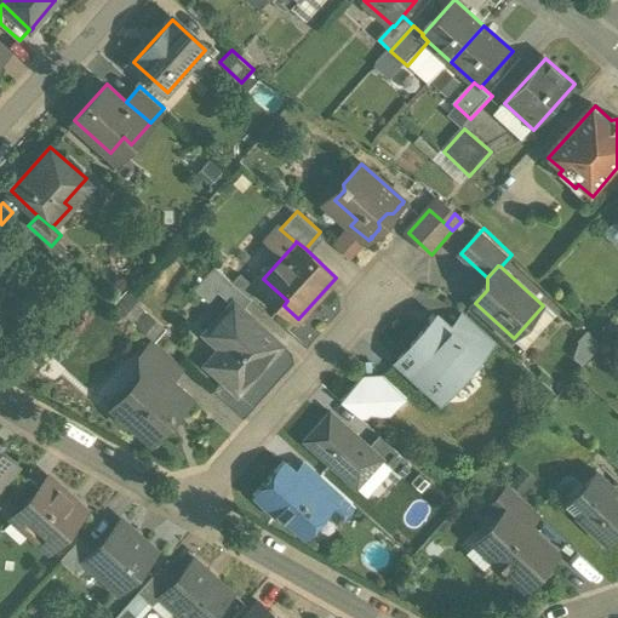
[(251,297),(227,275),(216,289),(234,304),(235,303),(241,308),(251,297)]
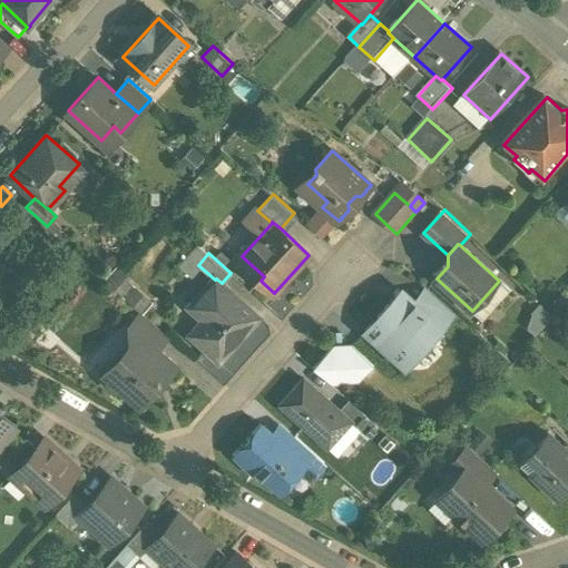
[(152,310),(162,294),(120,267),(110,283),(152,310)]
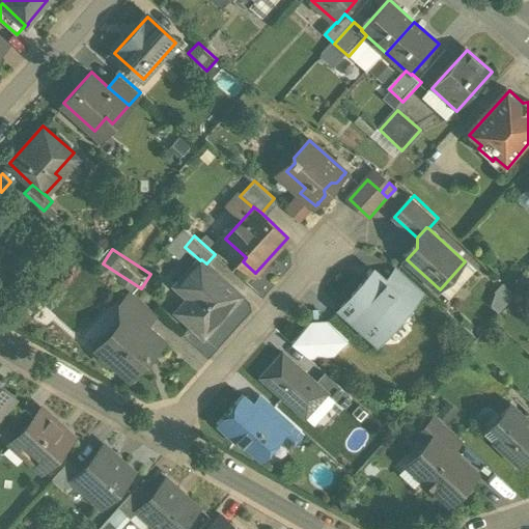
[(206,263),(201,259),(200,260),(177,285),(191,298),(189,301),(199,310),(190,322),(205,335),(241,295),(206,263)]
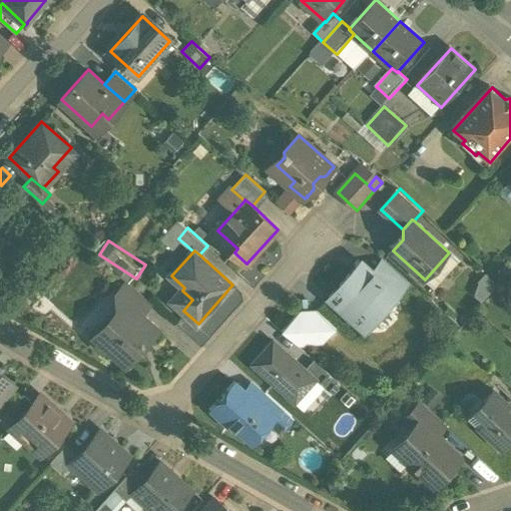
[(411,285),(383,259),(372,272),(399,296),(400,297),(411,285)]
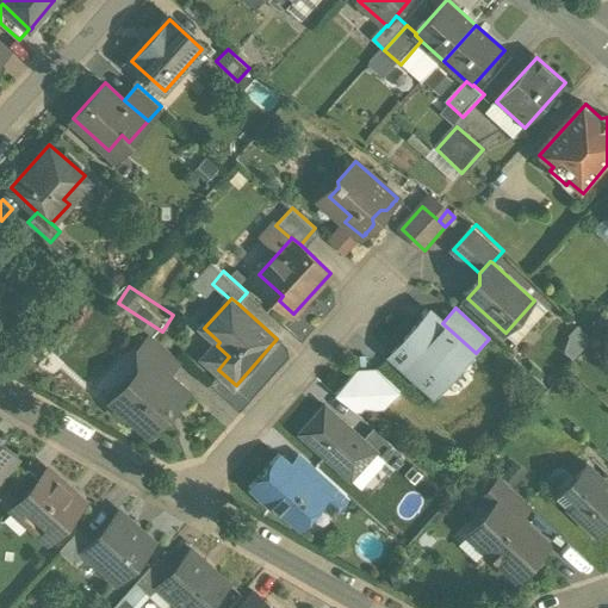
[(430,312),(392,353),(408,367),(405,370),(416,379),(419,377),(438,394),(475,352),(442,323),(430,312)]
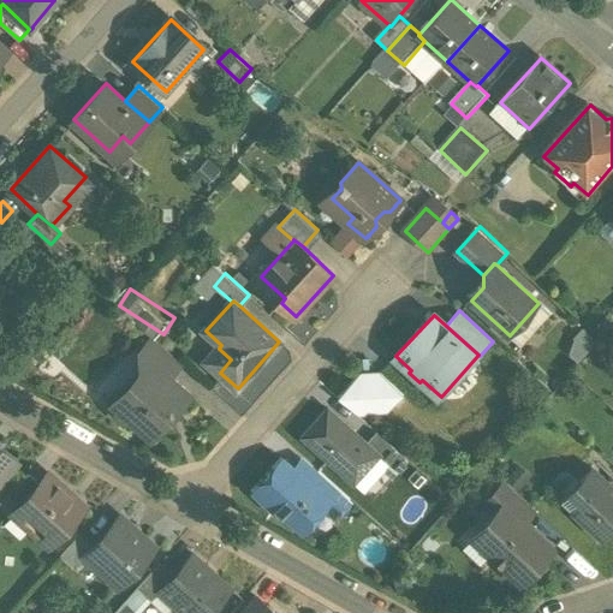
[(571,347),(587,363),(607,343),(593,327),(571,347)]
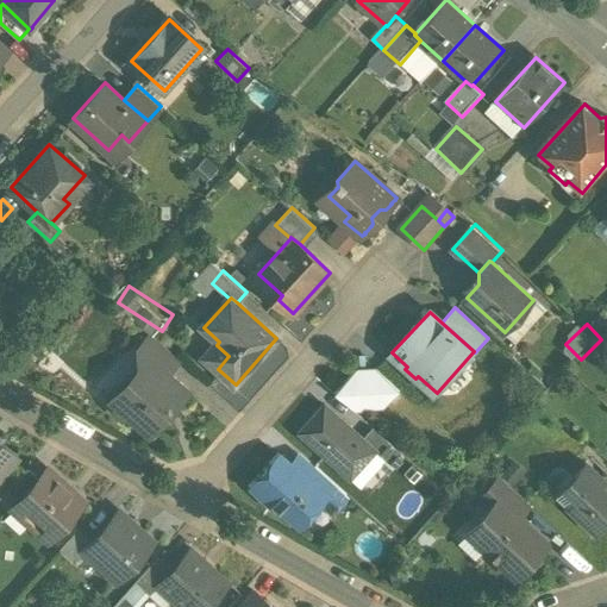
[(181,358),(152,333),(138,349),(150,360),(151,358),(168,373),(181,358)]
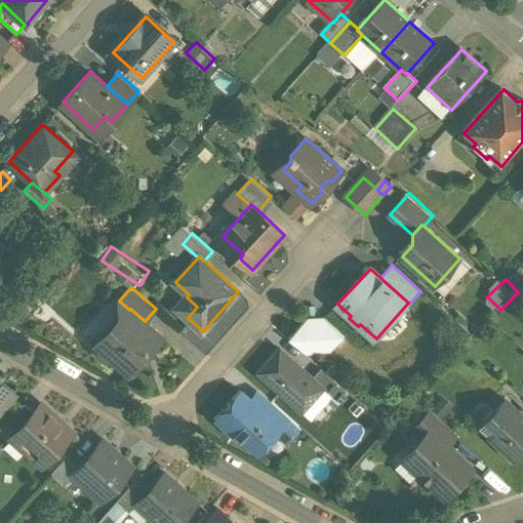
[(129,310),(128,312),(122,312),(109,327),(109,334),(99,345),(99,353),(106,358),(114,358),(126,368),(125,370),(126,371),(138,358),(144,358),(147,354),(147,349),(159,335),(145,321),(130,309),(129,310)]
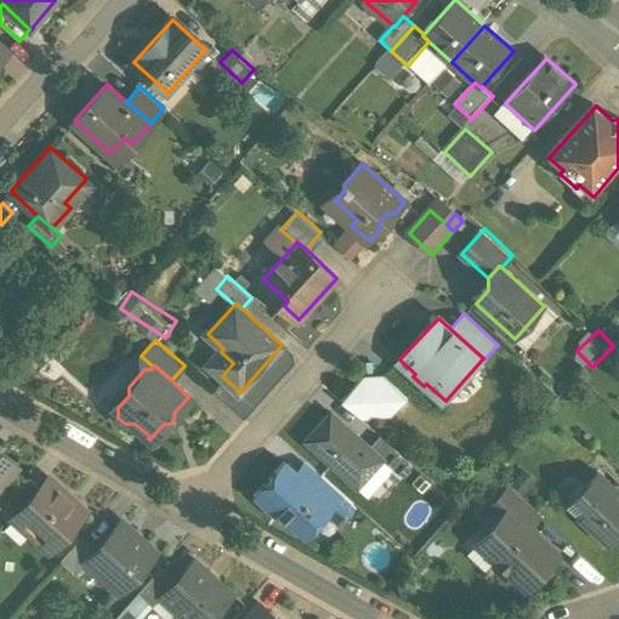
[(385,376),(364,378),(342,402),(364,420),(393,416),(409,398),(385,376)]
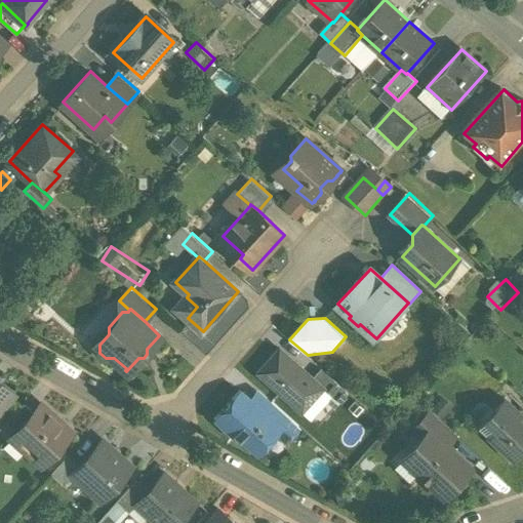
[(314,377),(281,349),(259,373),(303,411),(324,388),(314,377)]
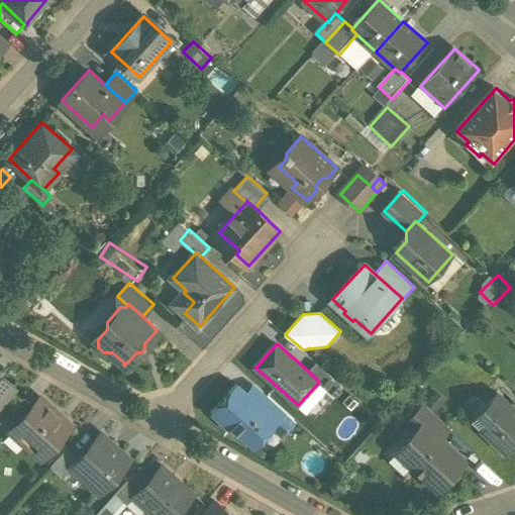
[(344,387),(317,363),(309,372),(319,382),(335,397),(344,387)]
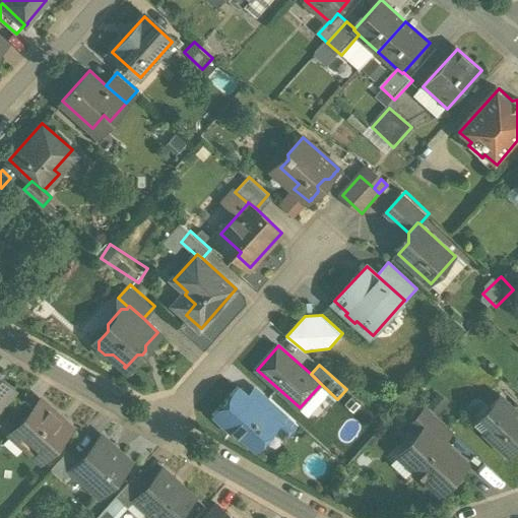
[(0,405),(13,391),(1,380),(2,378),(0,375),(0,405)]
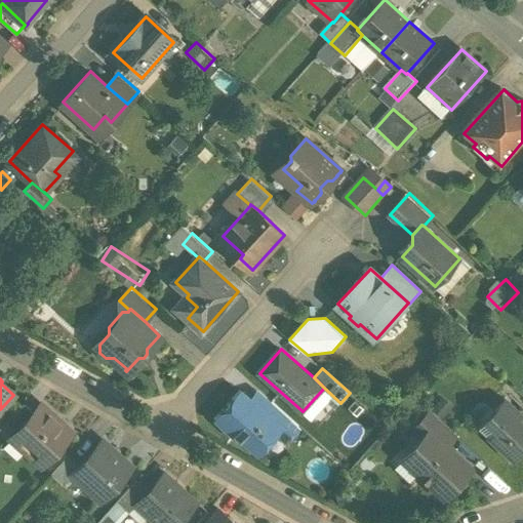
[(242,392),(218,418),(237,436),(237,438),(247,440),(259,450),(277,431),(281,426),(264,411),(242,392)]
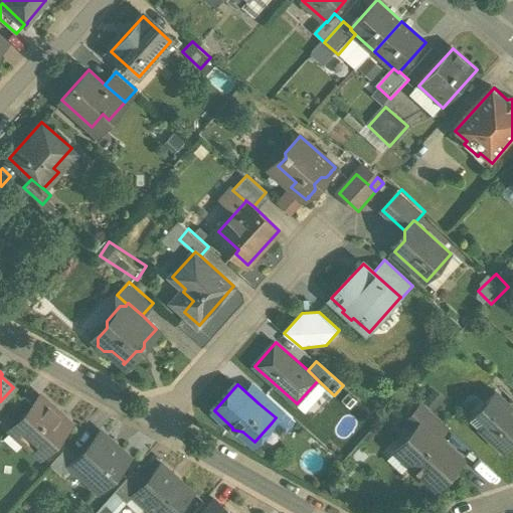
[(512,406),(497,392),(483,406),(484,407),(471,420),(479,428),(479,429),(503,452),(512,441),(512,406)]
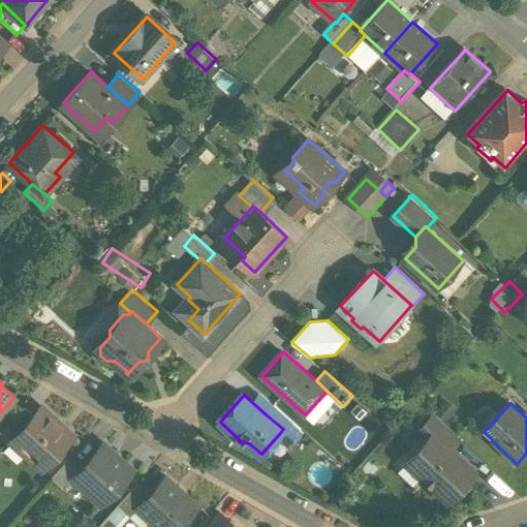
[(24,404),(6,425),(16,433),(33,413),(24,404)]
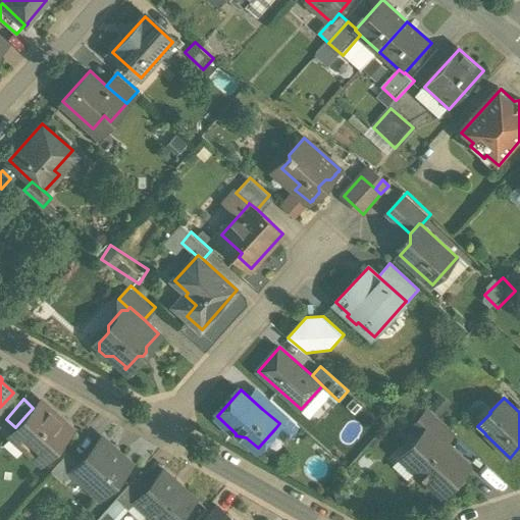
[(72,427),(41,399),(33,408),(15,427),(32,442),(26,448),(42,462),(72,427)]
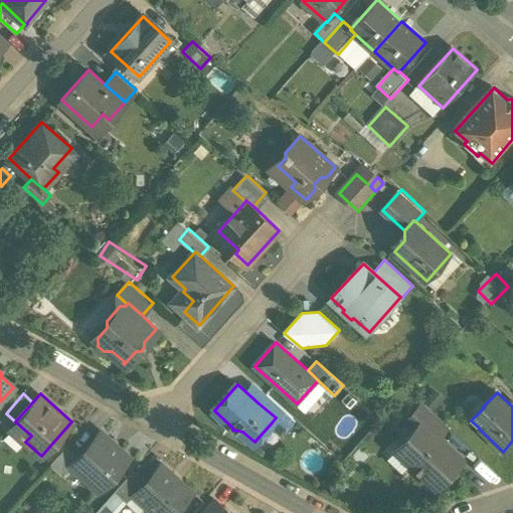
[(295,417),(268,393),(259,403),(276,417),(272,422),(282,432),(295,417)]
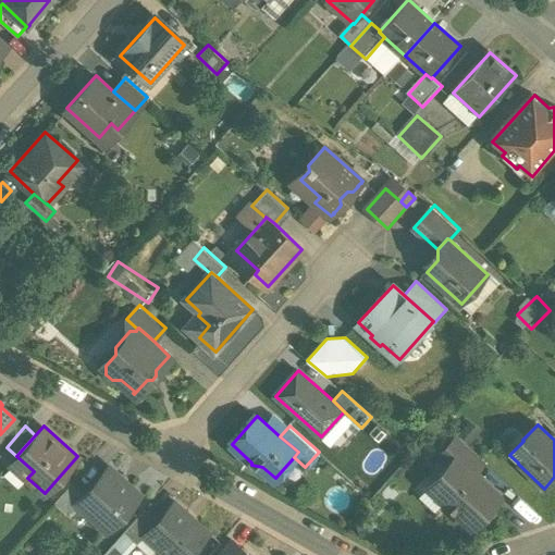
[(486,463),(457,435),(443,452),(453,460),(454,459),(470,475),(475,470),(477,472),(486,463)]
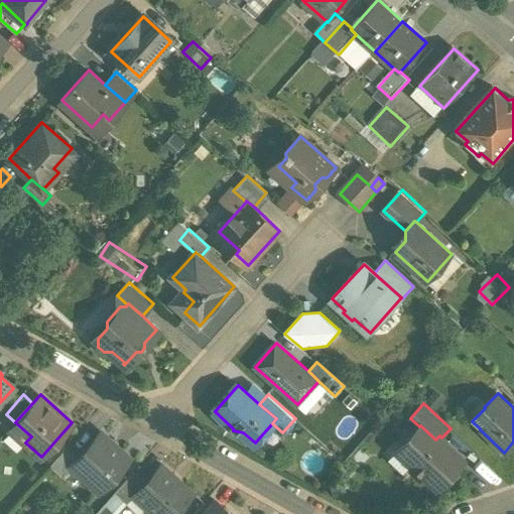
[(435,439),(420,425),(419,426),(401,446),(415,460),(411,465),(437,489),(439,488),(437,487),(452,472),(453,473),(466,460),(441,437),(439,435),(435,439)]
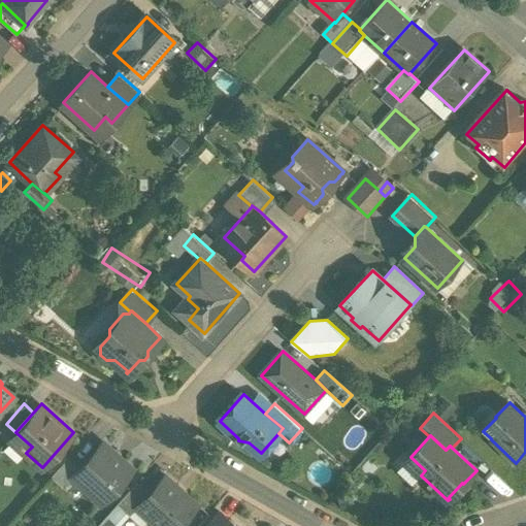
[(133,468),(103,442),(80,467),(73,475),(74,477),(103,502),(133,468)]
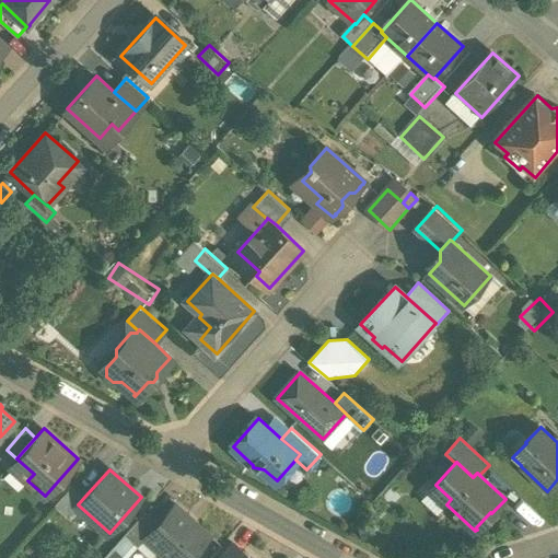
[(85,496),(73,484),(55,504),(69,516),(79,506),(78,504),(85,496)]
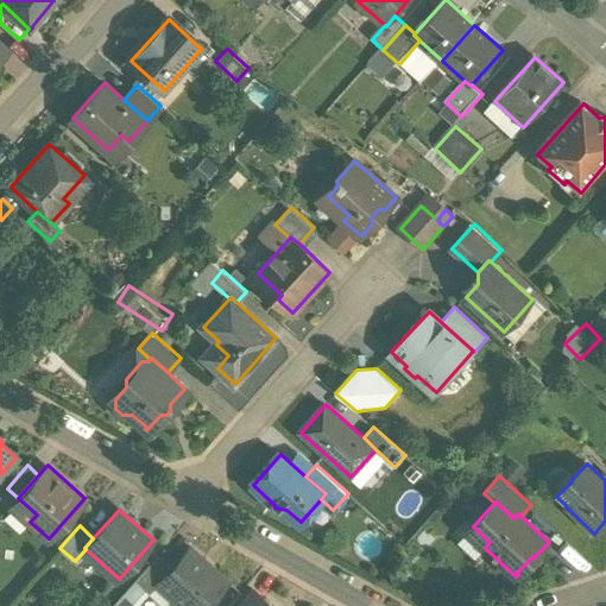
[(206,605),(229,580),(191,547),(174,568),(158,585),(181,605),(206,605)]
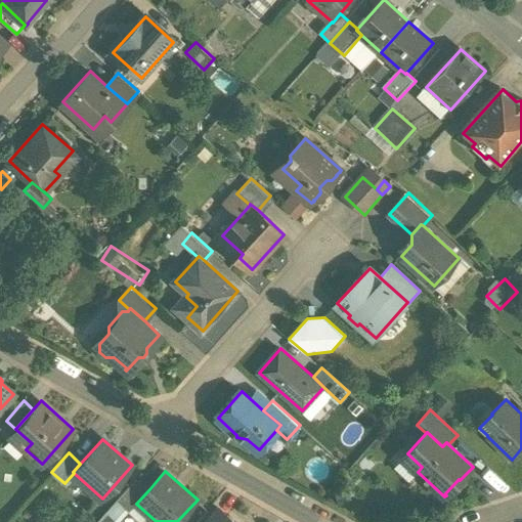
[(137,478),(118,499),(130,511),(136,504),(149,489),(137,478)]
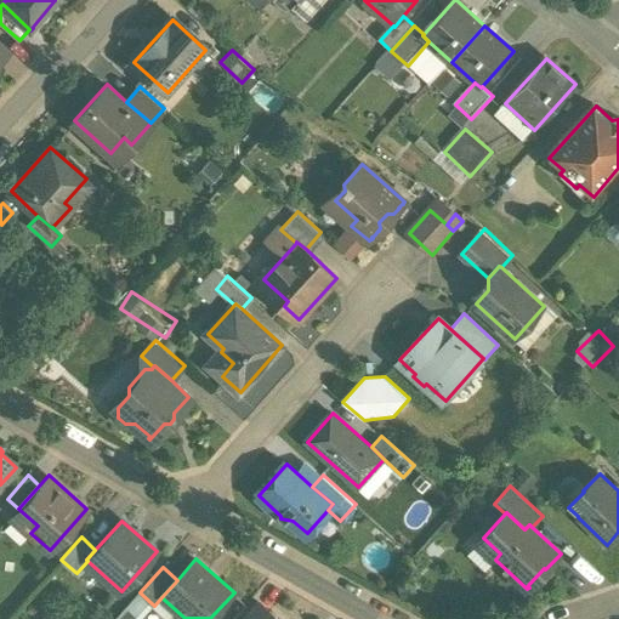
[(260,602),(243,618),(263,618),(271,612),(260,602)]
